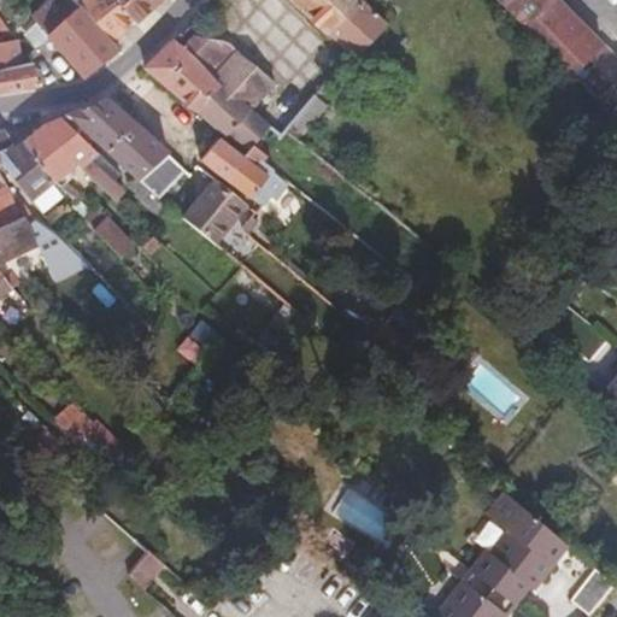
[(48,0),(29,18),(66,59),(86,80),(121,54),(112,43),(133,19),(140,27),(166,0),(86,0),(77,7),(70,0),(48,0)]
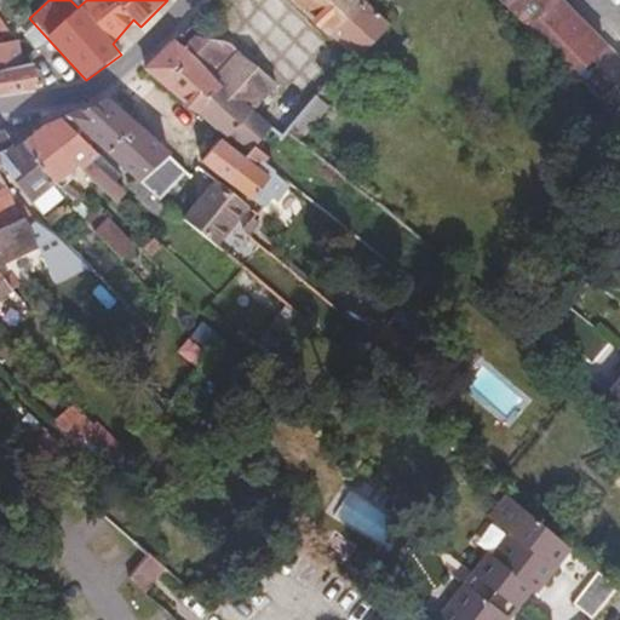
[(294,0),(326,32),(329,28),(360,58),(394,27),(366,0),(294,0)]
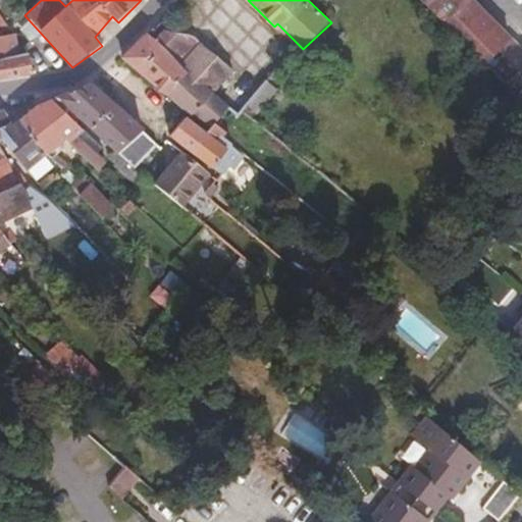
[(420,0),(470,46),(488,66),(512,41),(470,0),(420,0)]
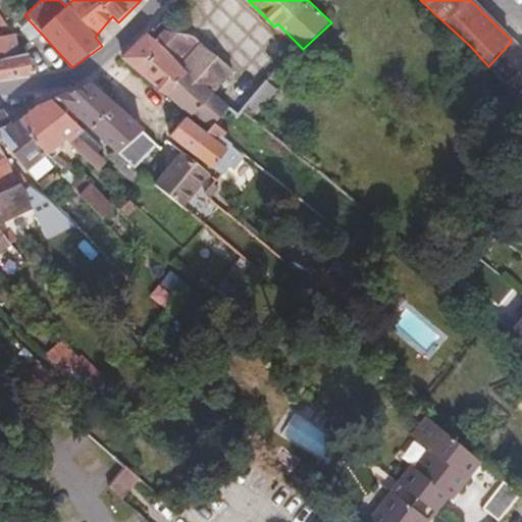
[(168,138),(187,149),(213,168),(233,145),(224,137),(226,133),(215,122),(229,107),(212,92),(231,68),(194,35),(160,30),(151,40),(145,35),(123,59),(190,116),(193,114),(209,129),(205,135),(186,118),(168,138)]
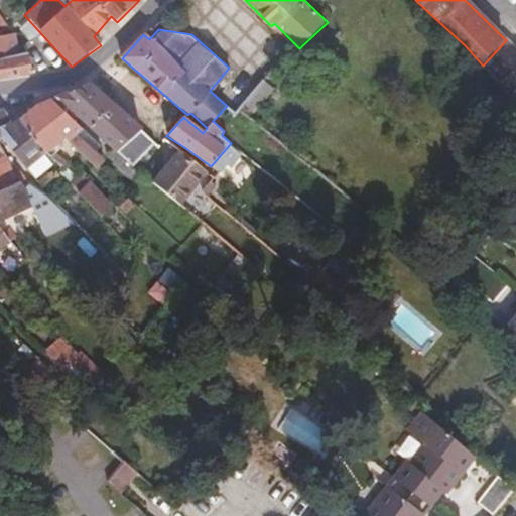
[(0,38),(0,59),(16,57),(13,35),(0,38)]
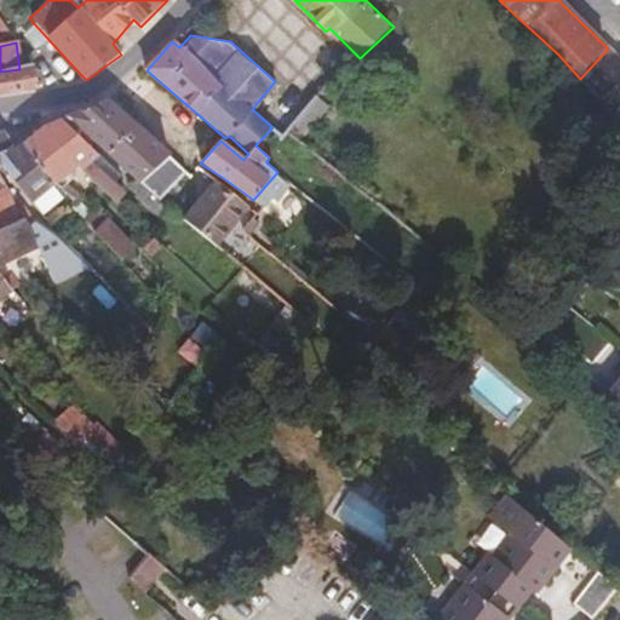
[(0,72),(0,93),(39,87),(35,65),(19,69),(0,72)]
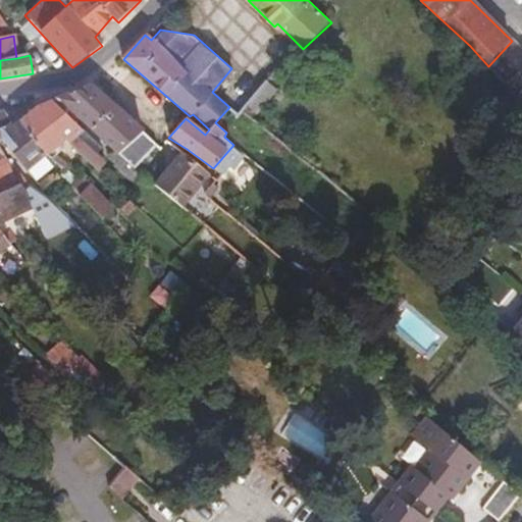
[(92,87),(57,99),(35,108),(65,143),(98,173),(106,164),(76,137),(83,131),(76,123),(80,120),(118,155),(121,152),(134,161),(152,140),(92,87)]
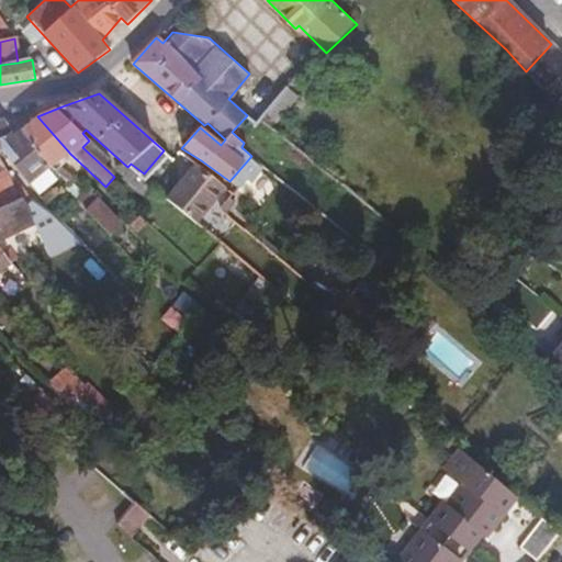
[(0,272),(21,260),(11,248),(3,253),(0,246),(0,243),(35,227),(32,218),(37,212),(52,224),(48,227),(60,238),(69,231),(32,195),(25,202),(21,197),(20,198),(8,173),(0,161),(0,148),(1,148),(29,181),(48,167),(64,182),(70,176),(57,161),(63,157),(33,120),(15,139),(2,119),(0,119),(0,272)]
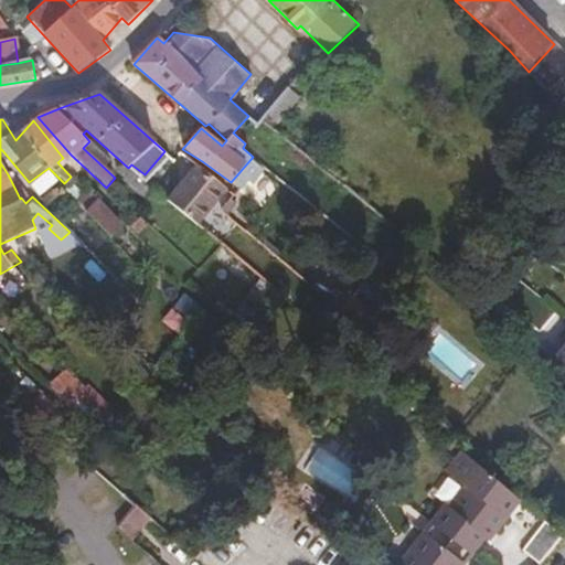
[(196,166),(166,200),(196,225),(226,189),(196,166)]
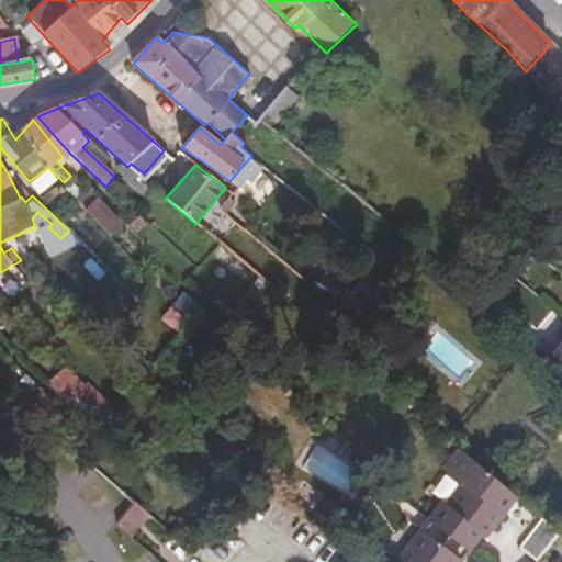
[(127,231),(113,217),(100,204),(89,215),(116,243),(127,231)]
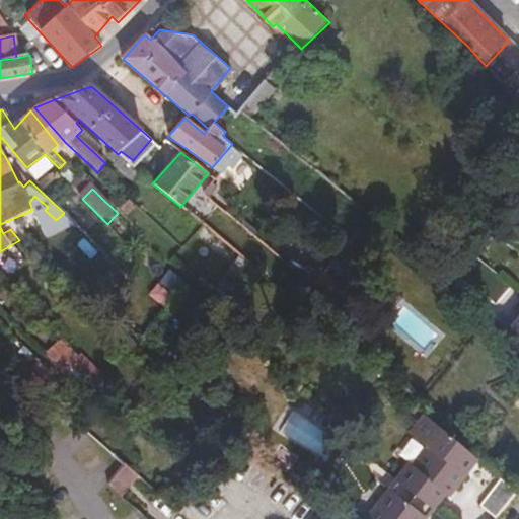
[(312,281),(302,292),(308,298),(318,287),(312,281)]
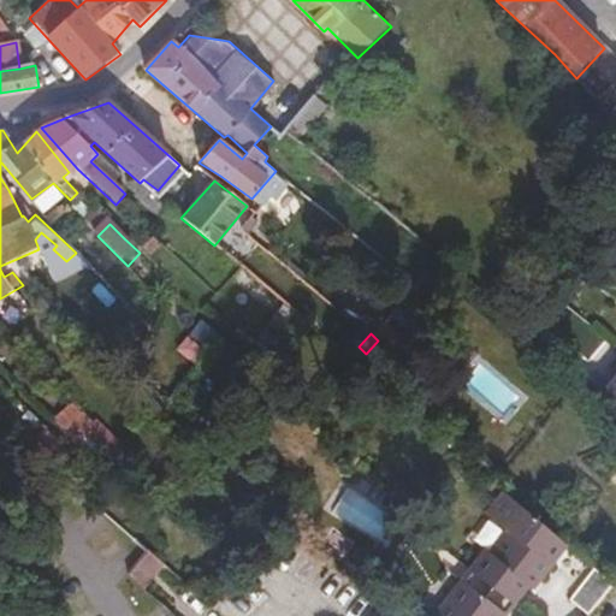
[(88,413),(71,430),(78,437),(84,433),(96,420),(88,413)]
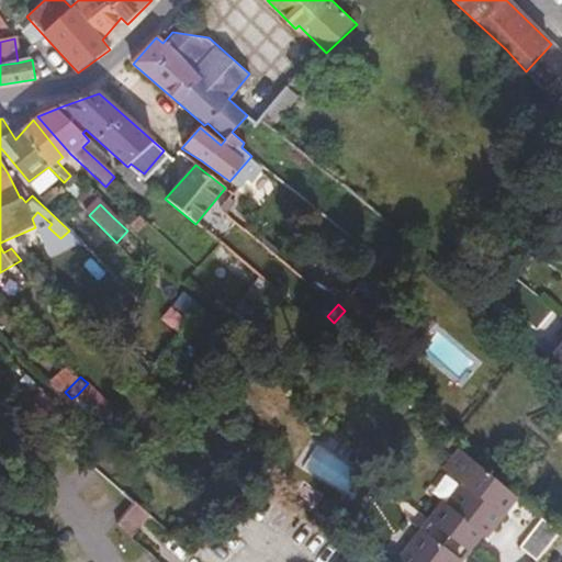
[(77,395),(99,413),(109,401),(88,383),(77,395)]
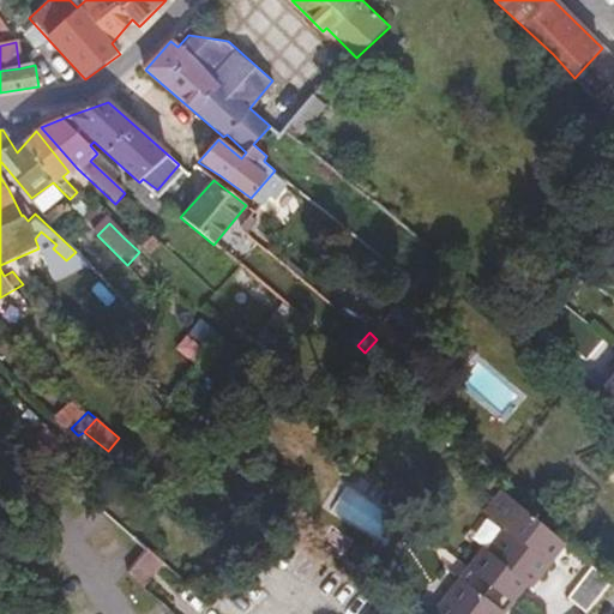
[(50,429),(38,443),(53,456),(66,443),(50,429)]
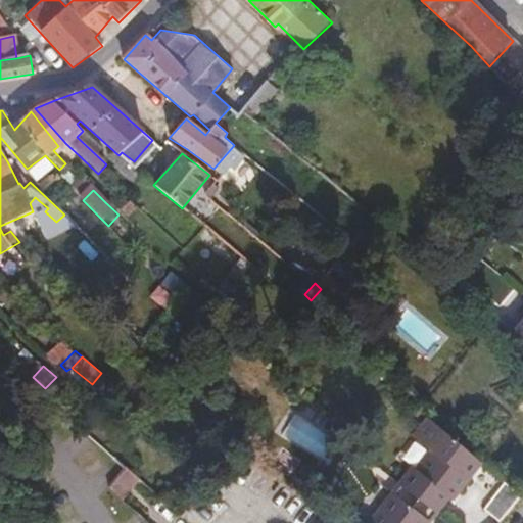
[(414,467),(399,486),(436,513),(455,489),(458,491),(481,462),(429,418),(413,438),(430,453),(417,469),(414,467)]
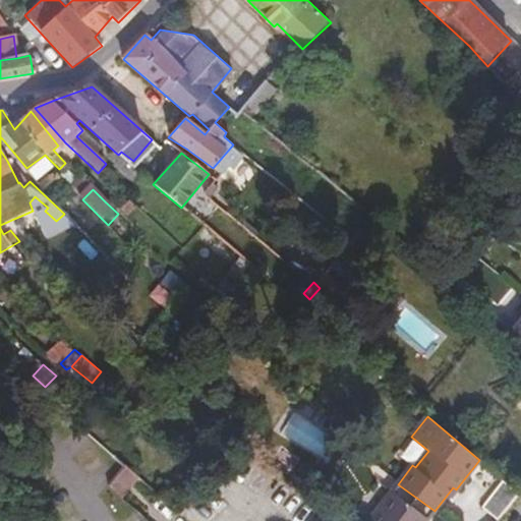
[(95,472),(108,485),(126,464),(111,452),(95,472)]
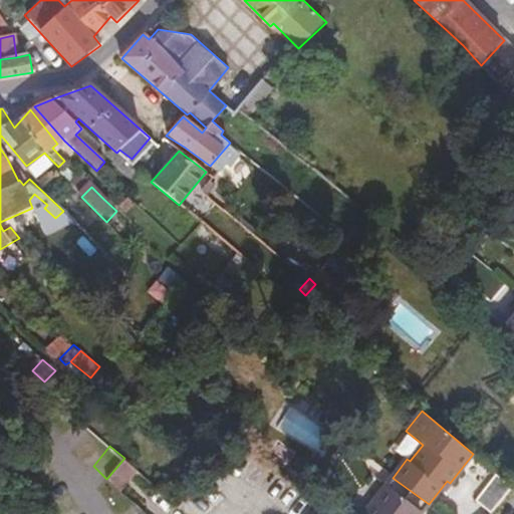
[(124,458),(106,479),(119,490),(138,470),(124,458)]
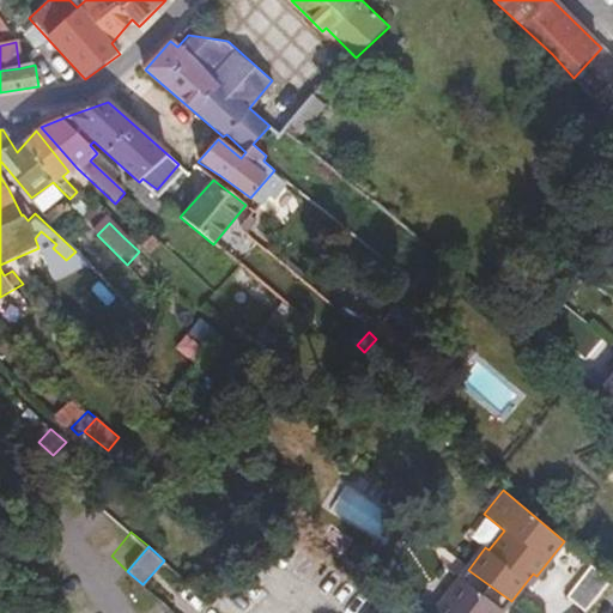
[(465,574),(508,606),(511,601),(468,570),(465,574)]
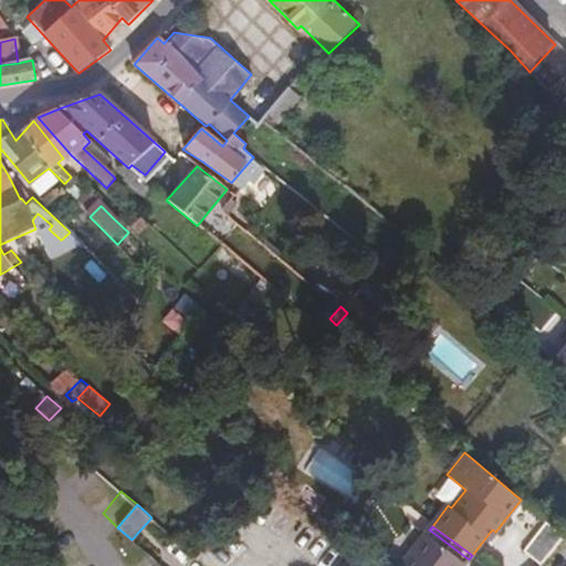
[(427,533),(465,563),(469,559),(429,530),(427,533)]
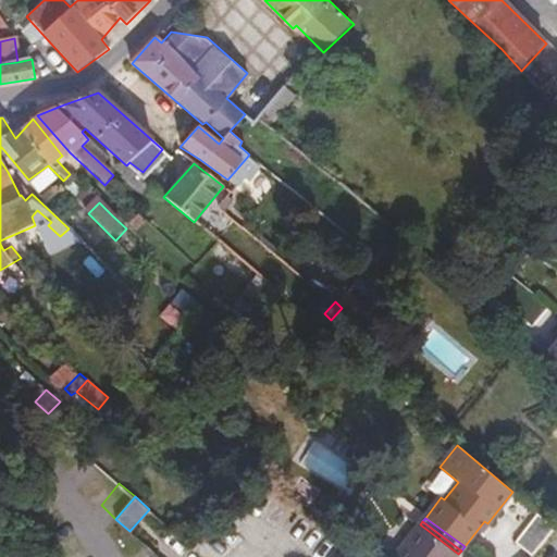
[(420,524),(394,556),(455,556),(458,554),(420,524)]
